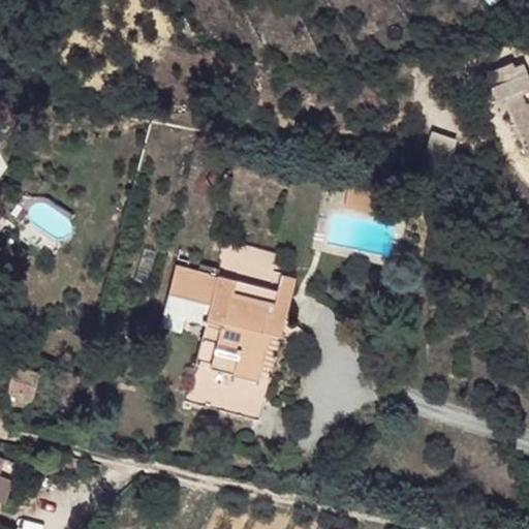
[(528,90),(528,80),(525,71),(491,86),(502,110),(507,106),(512,120),(528,112),(521,94),(528,90)]
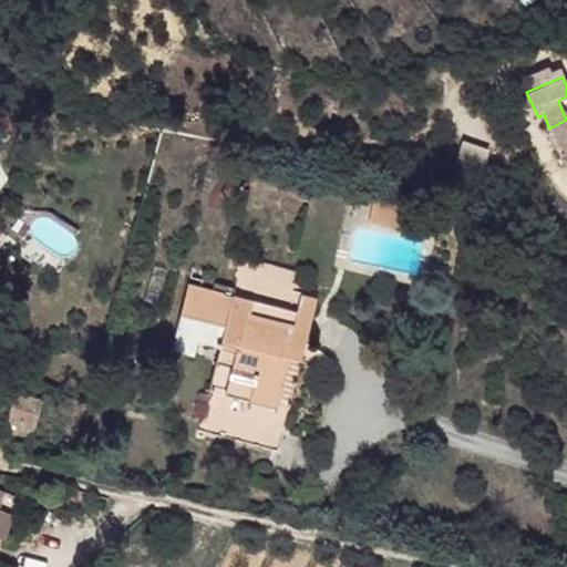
[(566,122),(566,120),(549,129),(564,161),(565,161),(564,162),(565,164),(566,166),(566,167),(566,122)]
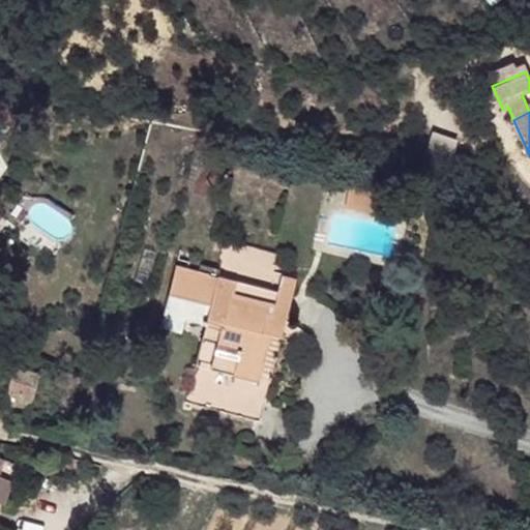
[(276,252),(229,240),(219,275),(215,274),(216,268),(201,263),(199,270),(177,264),(170,293),(211,304),(206,322),(222,327),(212,367),(196,363),(185,402),(261,420),(269,383),(260,381),(272,331),(275,301),(283,273),(273,271),(274,264),(273,264),(274,263),(276,252)]
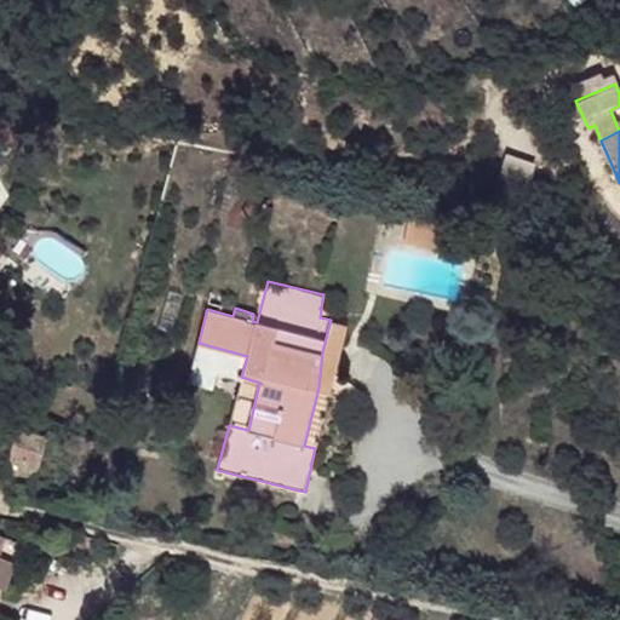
[(331,391),(349,323),(331,320),(322,352),(319,388),(331,391)]
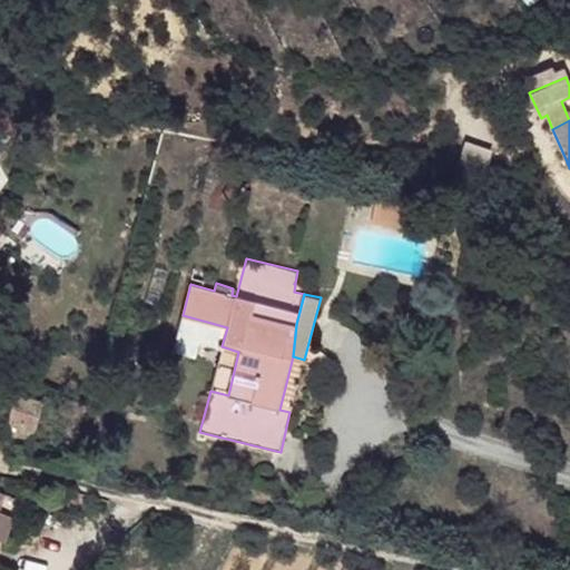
[(227,327),(183,315),(174,352),(195,357),(199,342),(222,347),(222,346),(227,327)]
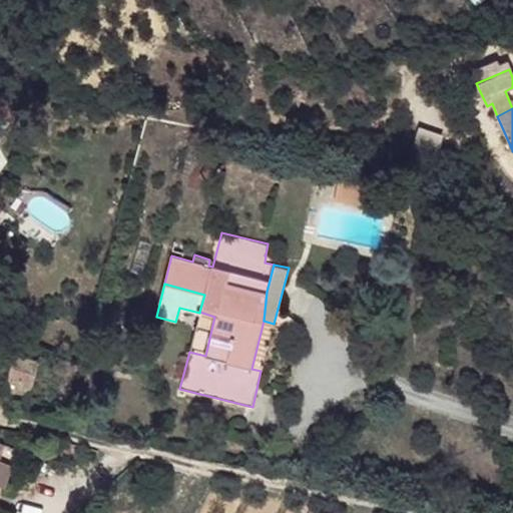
[(40,360),(13,352),(1,399),(29,406),(40,360)]
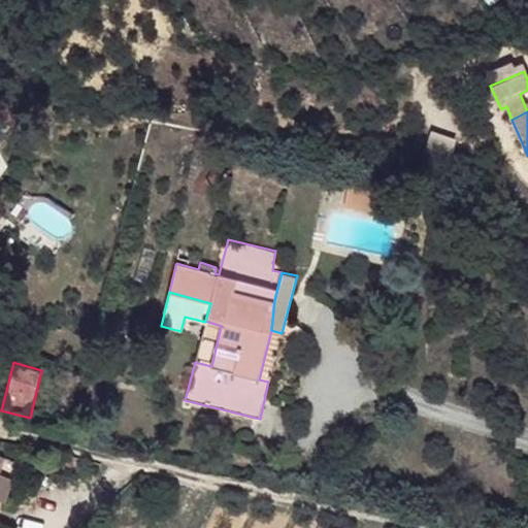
[(0,472),(0,499),(4,501),(12,477),(0,472)]
